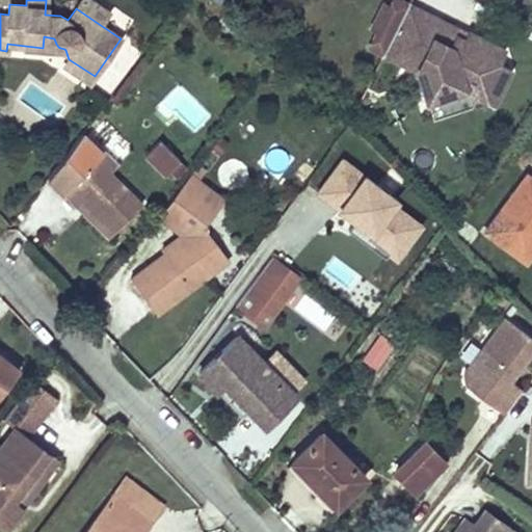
[(99,24),(108,11),(91,0),(81,0),(76,8),(99,24)]
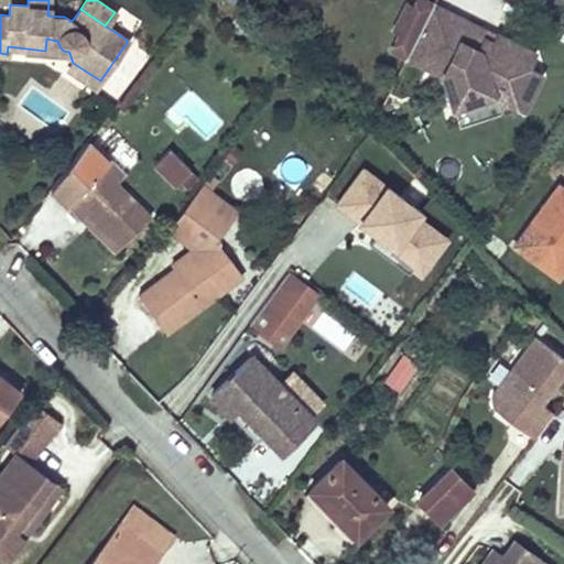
[(407,57),(433,4),(423,0),(416,0),(413,8),(408,4),(394,30),(401,33),(392,50),(407,57)]
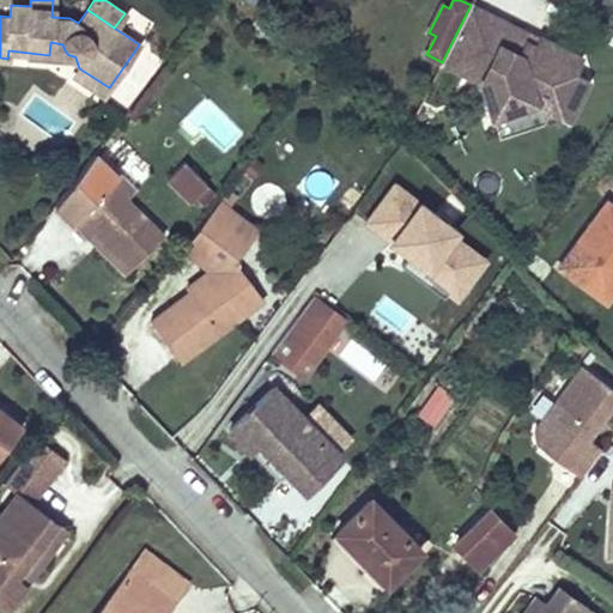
[(571,74),(580,58),(541,38),(540,41),(536,48),(529,43),(526,32),(471,5),(442,62),(481,83),(492,117),(536,103),(548,109),(569,120),(588,83),(571,74)]
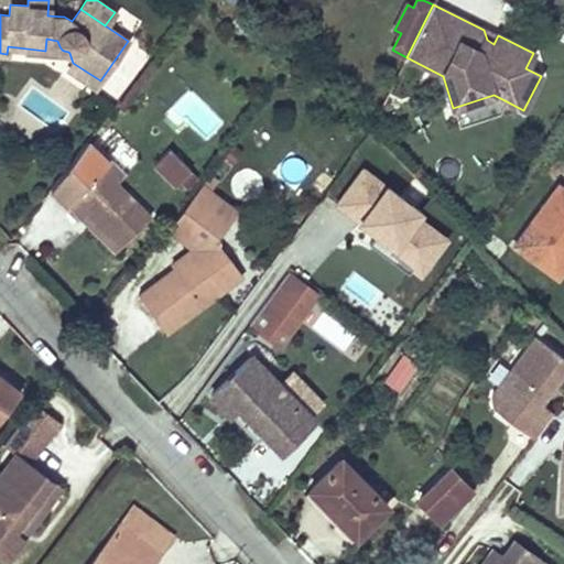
[(494,44),(497,38),(484,30),(487,40),(494,44)]
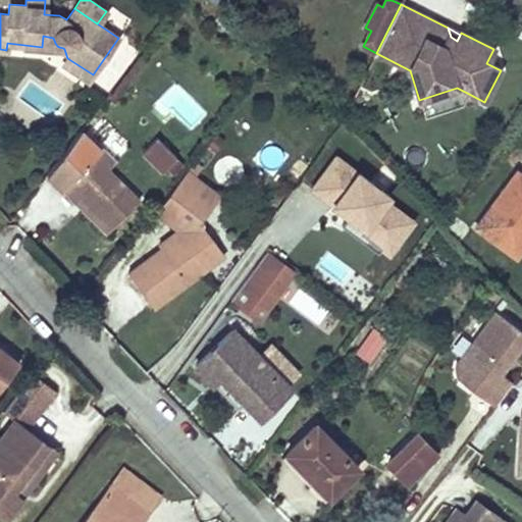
[(55,43),(53,38),(43,36),(42,47),(64,49),(63,48),(59,47),(57,46),(55,43)]
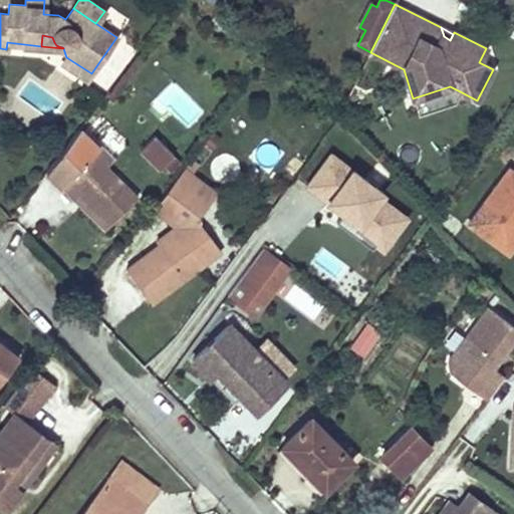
[(91,73),(66,57),(62,64),(86,80),(91,73)]
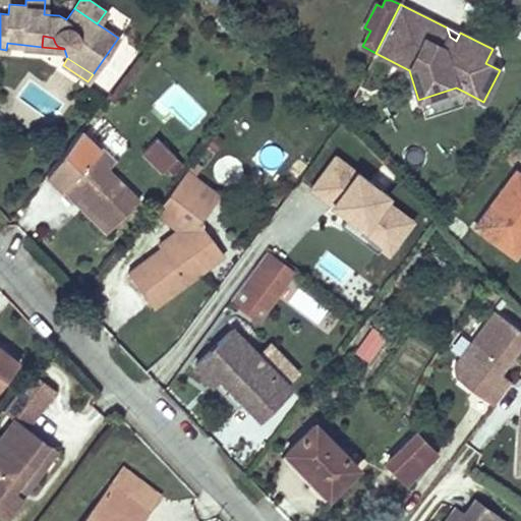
[(461,103),(466,93),(456,88),(418,100),(423,115),(461,103)]
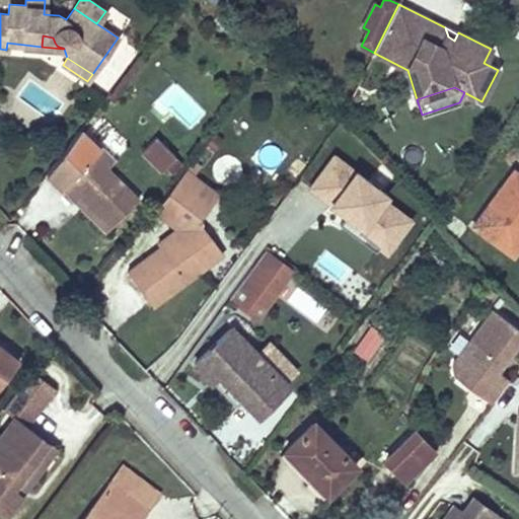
[(138,199),(106,167),(94,155),(100,149),(99,148),(79,130),(46,173),(61,188),(62,187),(67,182),(112,226),(138,199)]
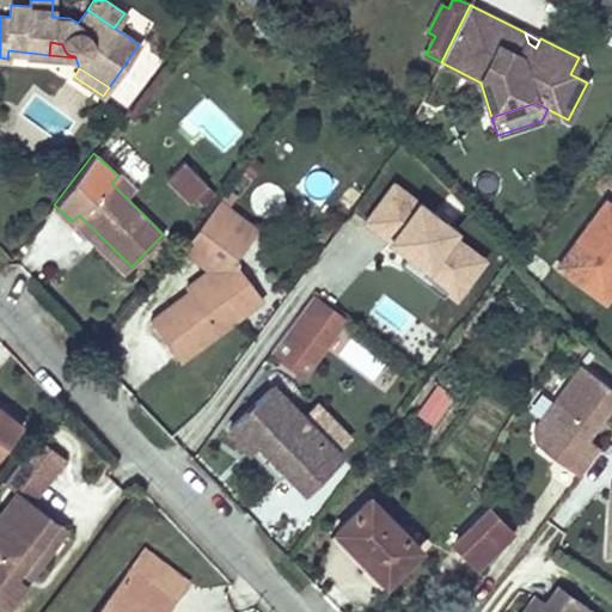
[(207,185),(184,161),(169,176),(193,200),(195,197),(207,185)]
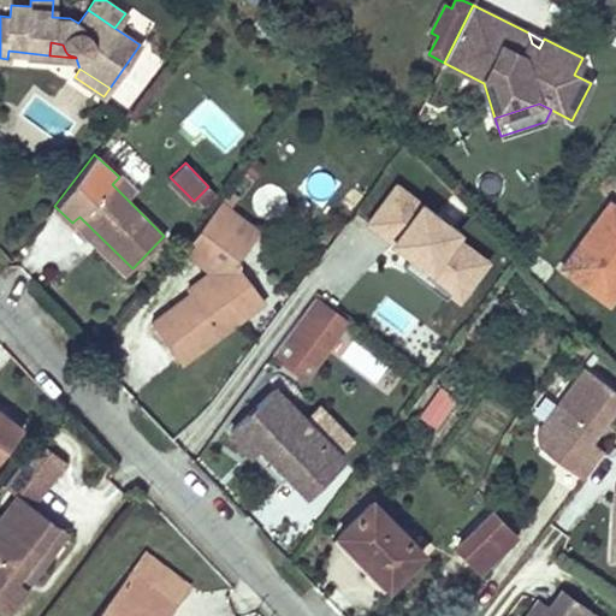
[(135,190),(119,175),(118,176),(119,177),(112,184),(126,199),(135,190)]
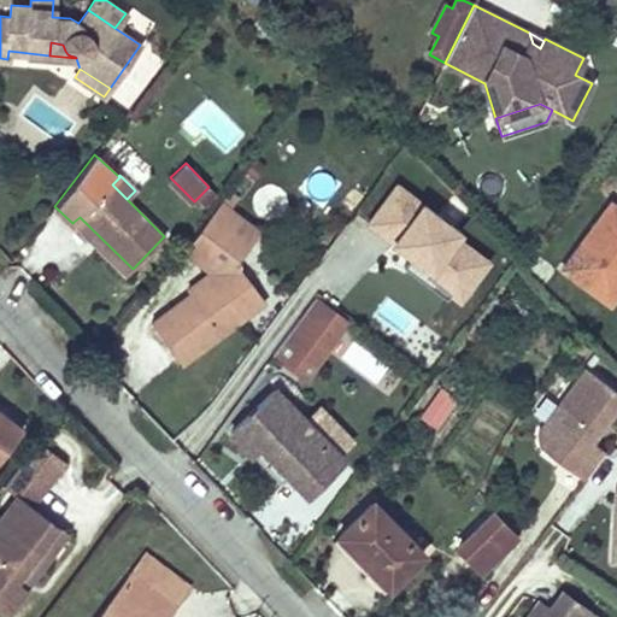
[(433,276),(464,299),(492,260),(462,239),(466,231),(399,182),(368,224),(435,272),(433,276)]
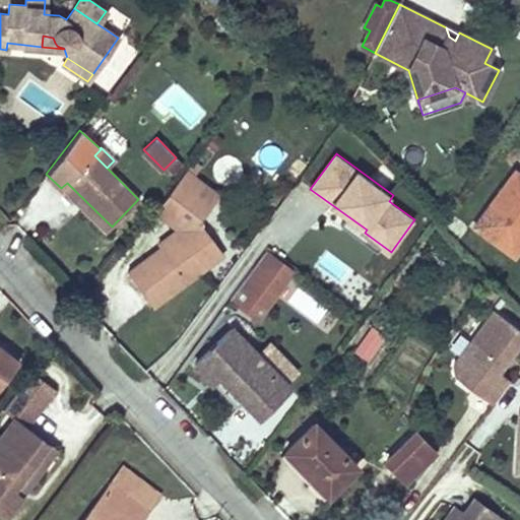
[(171,174),(182,163),(176,157),(166,168),(171,174)]
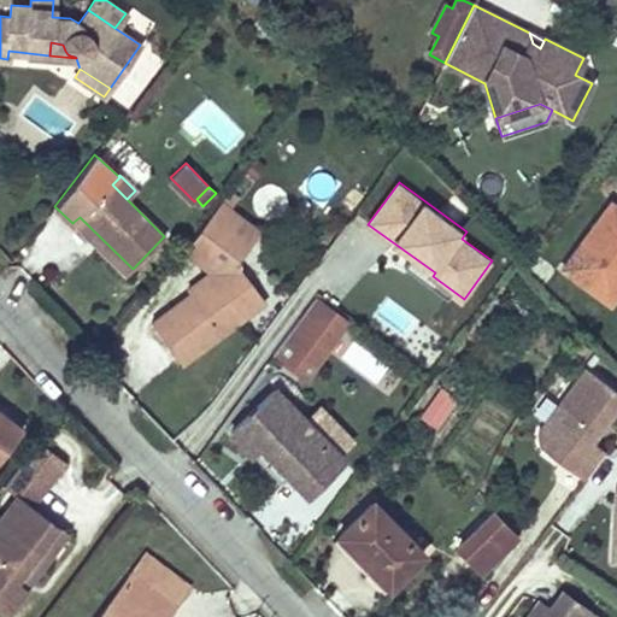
[(260,231),(230,209),(239,197),(229,191),(221,201),(217,206),(257,236),(260,231)]
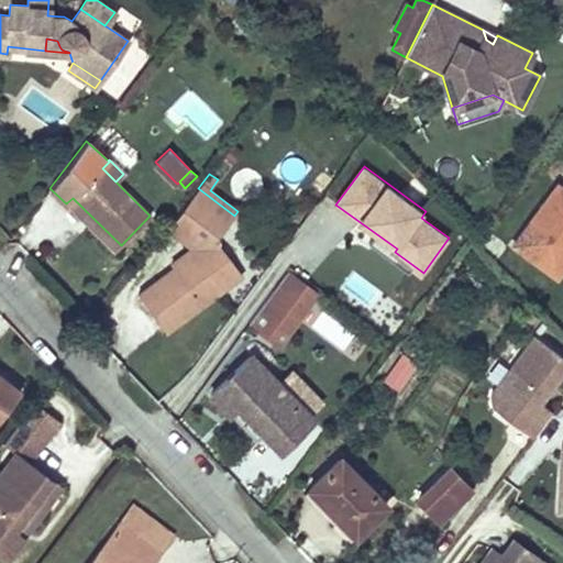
[(562,266),(562,188),(558,185),(514,244),(556,276),(562,266)]
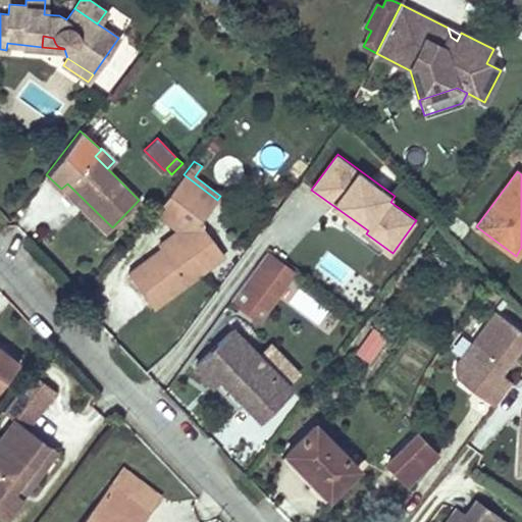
[(204,255),(217,245),(201,222),(217,200),(184,174),(161,204),(173,214),(170,218),(181,227),(185,230),(162,248),(128,272),(154,308),(202,271),(204,255)]
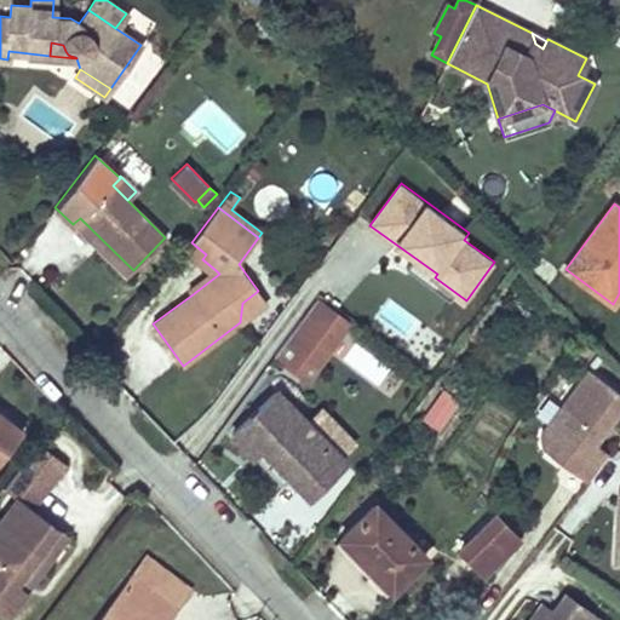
[(133,270),(80,218),(74,223),(127,276),(133,270)]
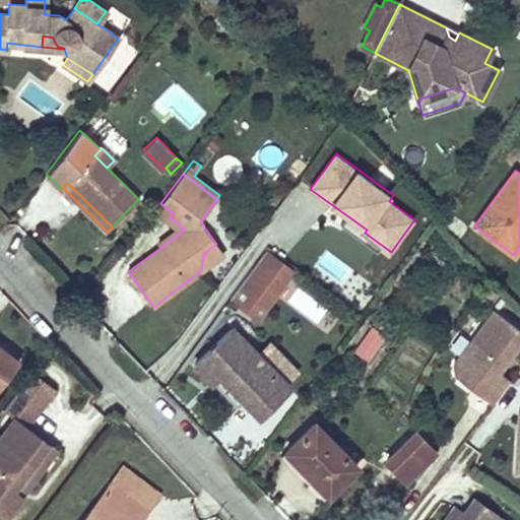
[(170,217),(173,213),(160,203),(154,212),(176,229),(158,243),(161,247),(184,230),(181,226),(170,217)]
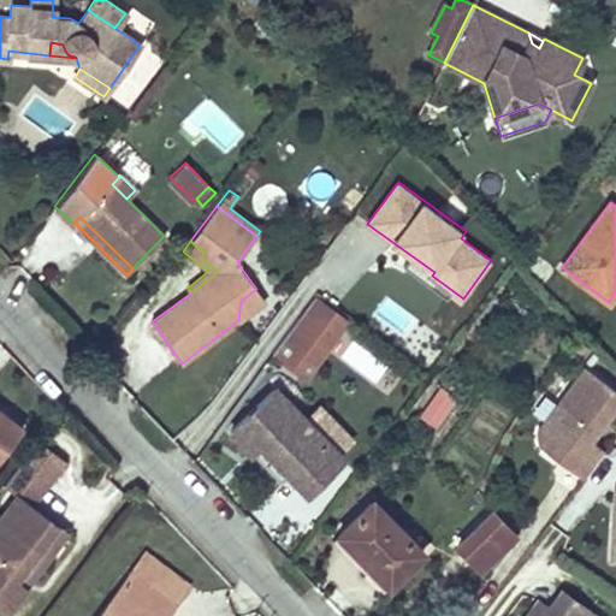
[(266,301),(256,289),(241,301),(238,320),(266,301)]
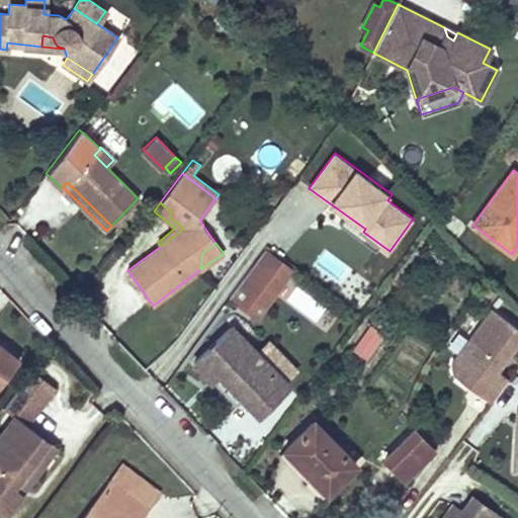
[(261,317),(293,272),(264,251),(232,295),(236,298),(257,269),(272,280),(251,310),(261,317)]
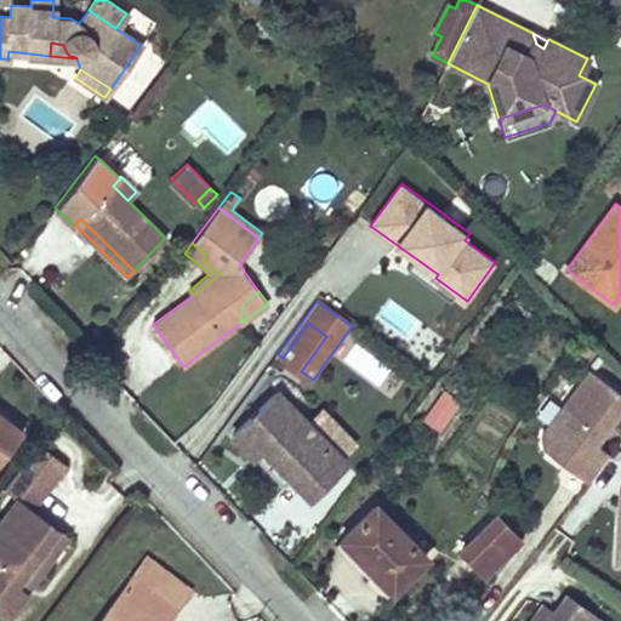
[(301,371),(326,336),(308,323),(283,358),(301,371)]
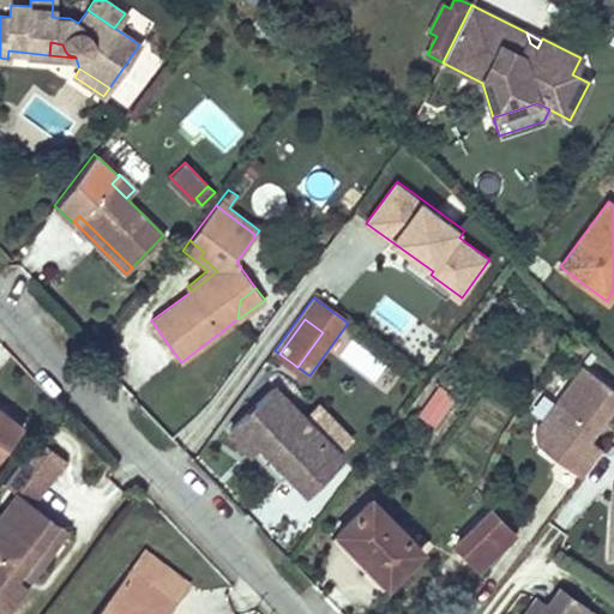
[(589,439),(613,404),(613,390),(582,367),(537,429),(539,443),(583,475),(602,449),(589,439)]
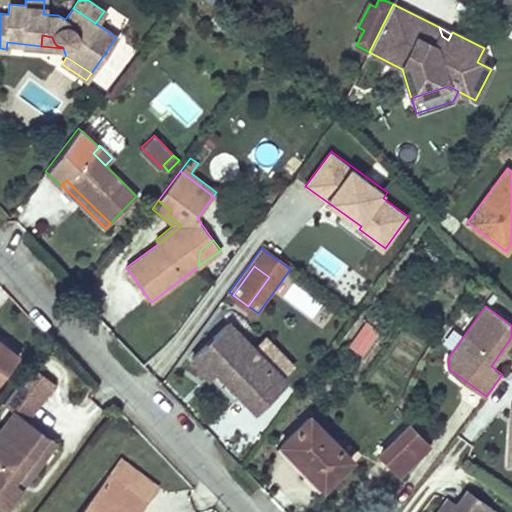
[(362,354),(379,330),(367,321),(349,346),(362,354)]
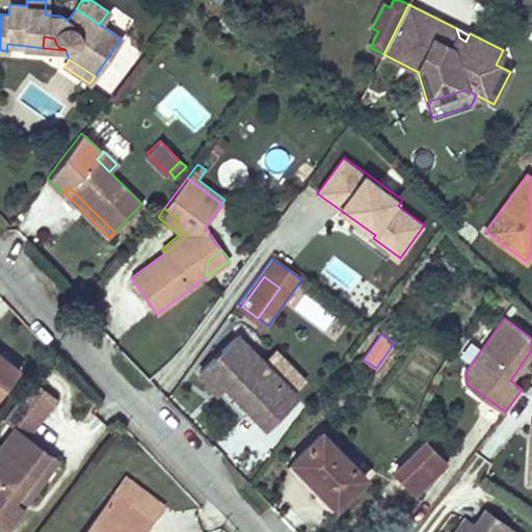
[(295,397),(237,337),(200,372),(216,391),(223,382),(265,425),(295,397)]
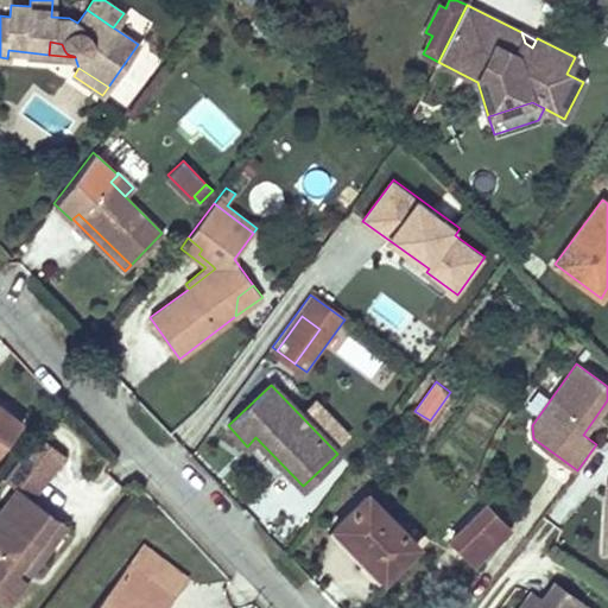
[(0,451),(23,423),(0,405),(0,451)]
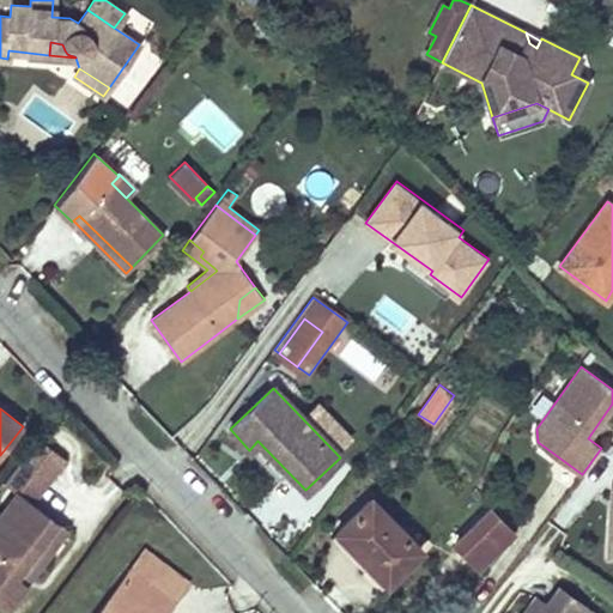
[(14,577),(36,546),(55,522),(17,493),(0,515),(0,601),(6,606),(23,583),(14,577)]
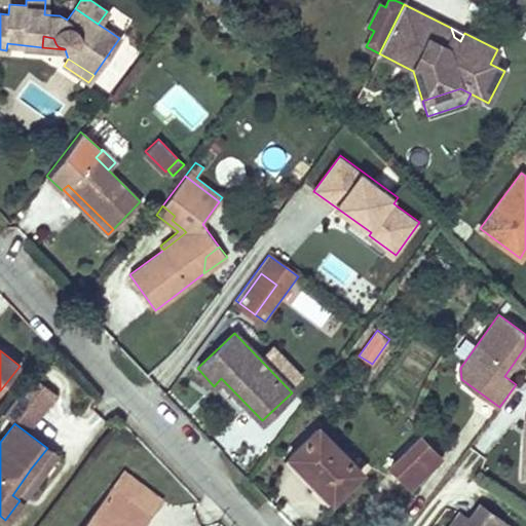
[(361,472),(317,427),(289,455),(304,471),(306,467),(322,483),(314,490),(328,503),(361,472)]
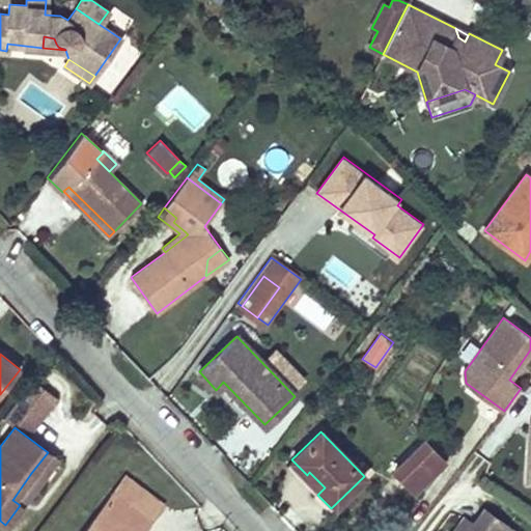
[(414,491),(444,460),(424,441),(394,470),(414,491)]
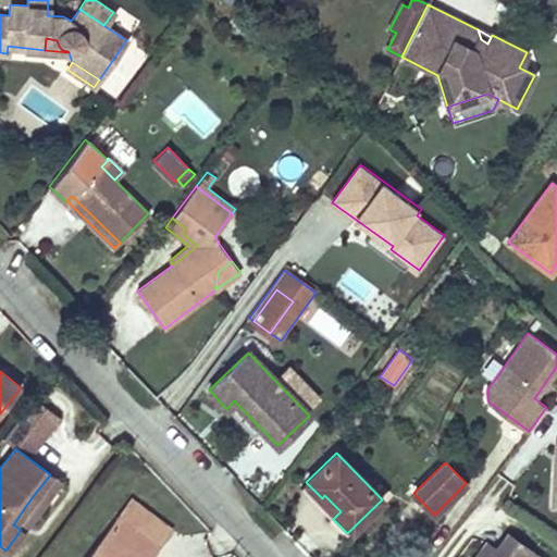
[(341,511),(324,495),(322,498),(306,482),(300,487),(333,519),(341,511)]
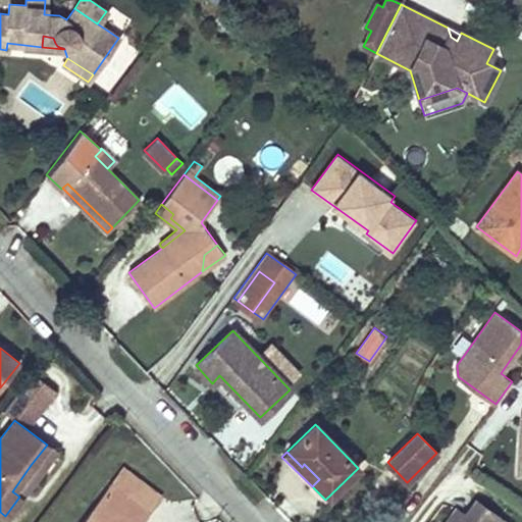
[(19,497),(40,471),(31,465),(12,491),(19,497)]
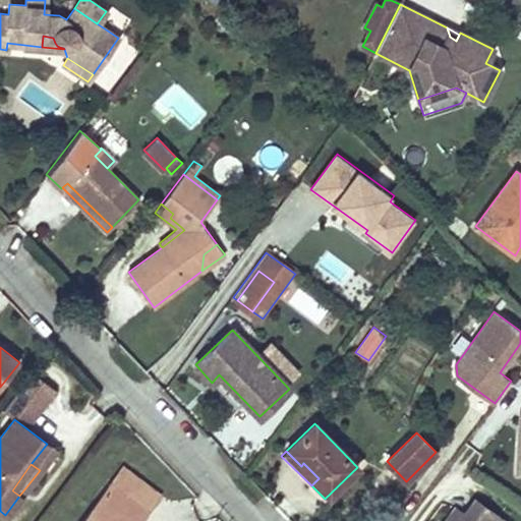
[(158,496),(123,468),(113,481),(148,509),(158,496)]
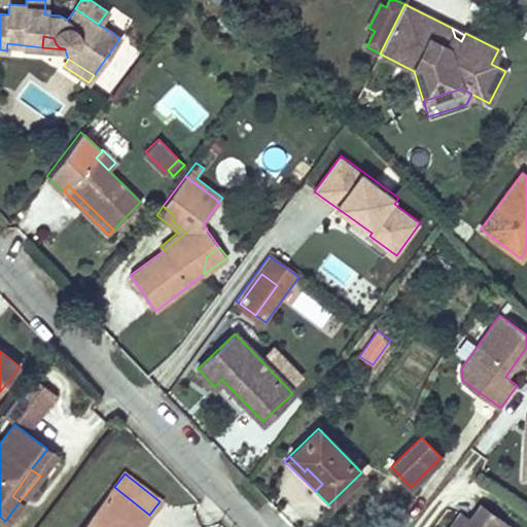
[(137,526),(138,526),(139,526),(140,526),(149,515),(114,487),(83,526),(137,526)]
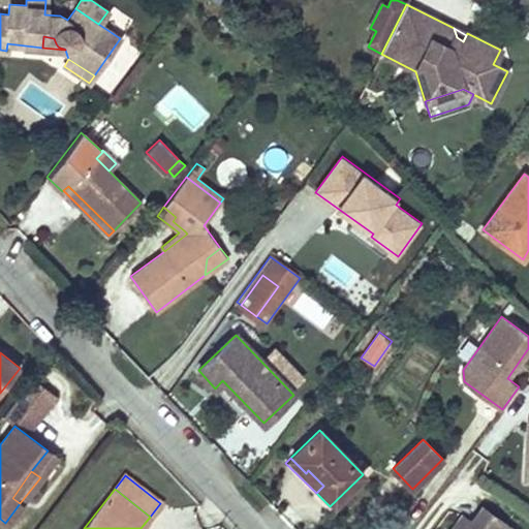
[(512,528),(483,505),(471,520),(463,512),(450,528),(512,528)]
